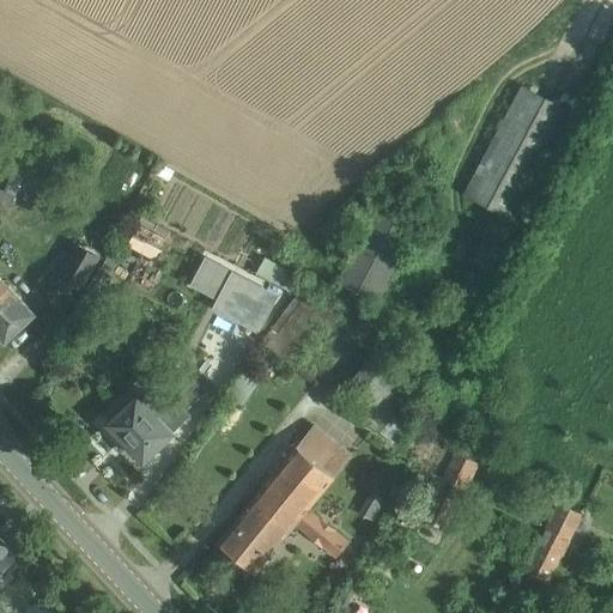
[(570,109),(522,84),(463,194),(511,220),(570,109)]
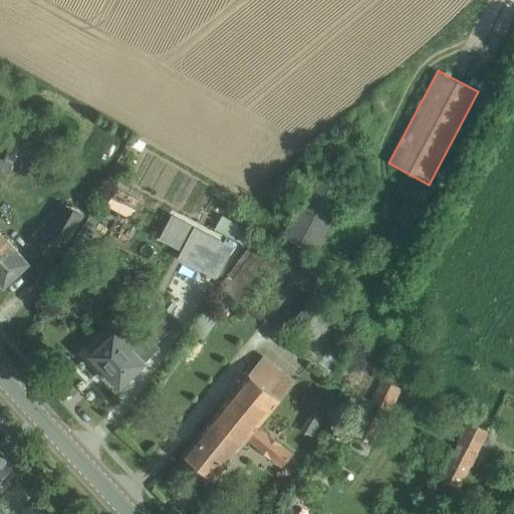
[(355,183),(321,165),(282,236),(317,255),(355,183)]
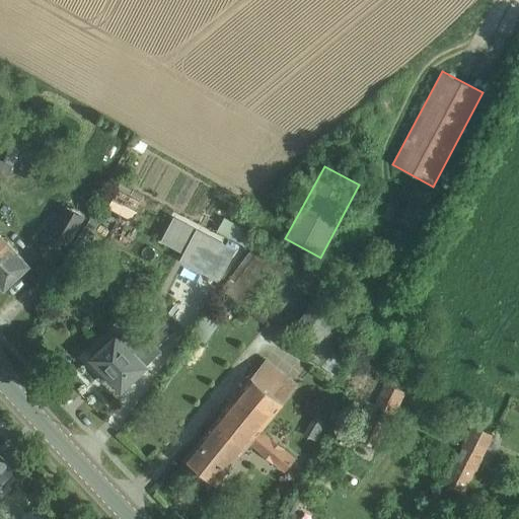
[(436,200),(417,191),(400,223),(420,233),(436,200)]
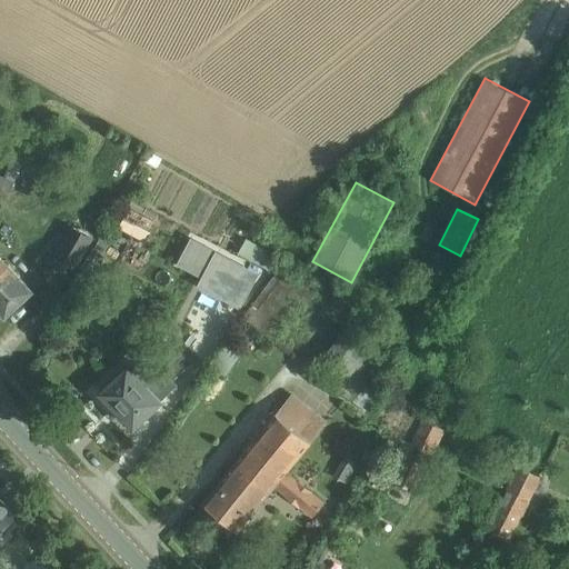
[(91,237),(73,226),(56,256),(73,267),(91,237)]
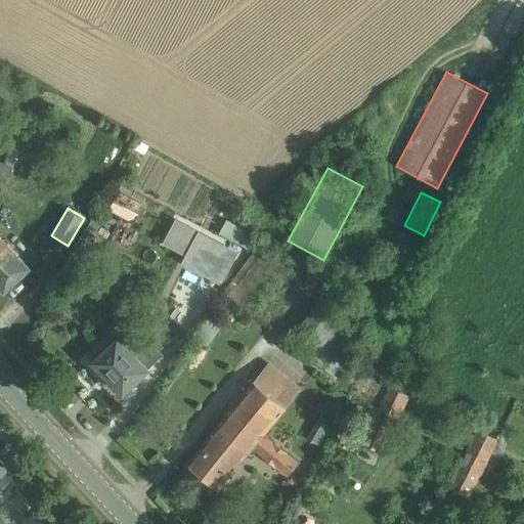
[(255,235),(226,219),(219,232),(249,249),(255,235)]
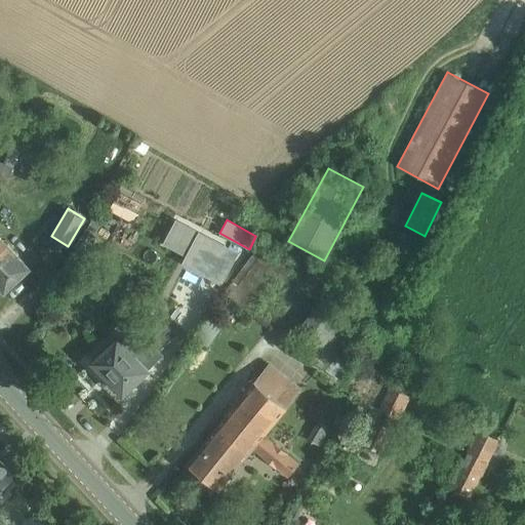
[(0,285),(5,290),(21,277),(29,268),(11,251),(0,240),(0,285)]
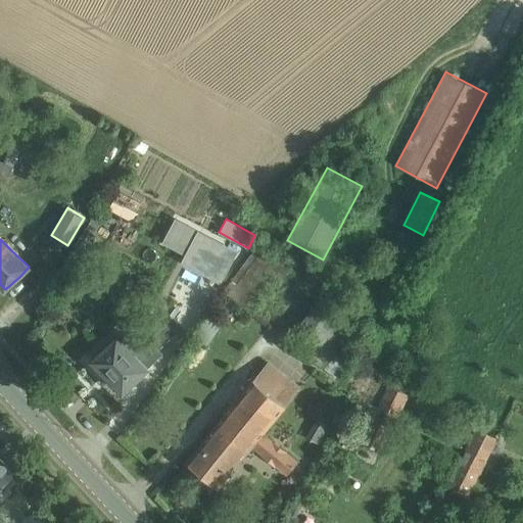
[(223,291),(253,315),(289,267),(257,245),(223,291)]
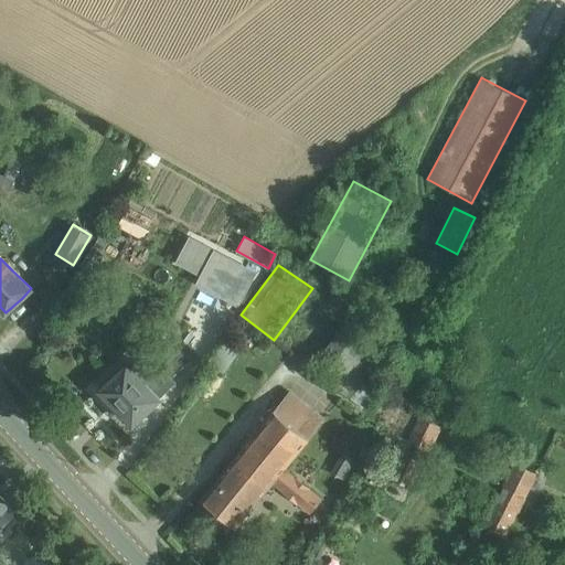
[(99,278),(88,272),(67,301),(78,307),(99,278)]
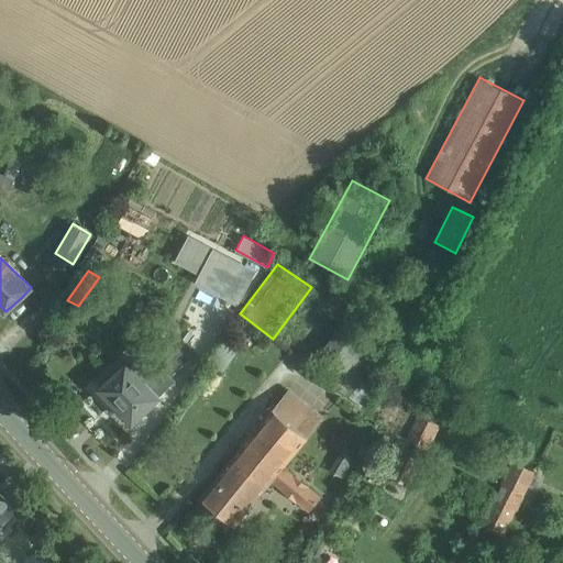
[(152,300),(143,310),(159,322),(167,313),(152,300)]
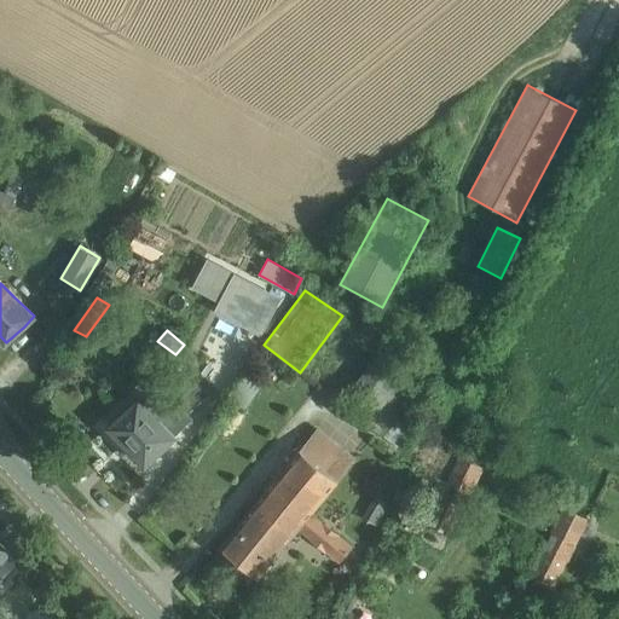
[(429,374),(393,343),(341,401),(397,447),(435,401),(417,387),(429,374)]
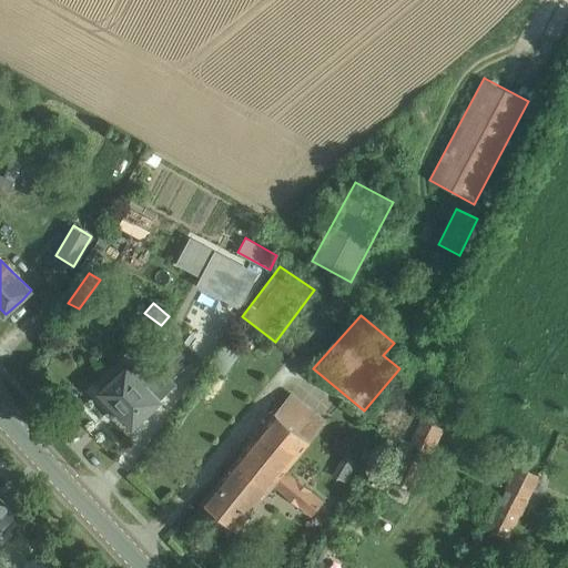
[(226,373),(237,351),(224,344),(213,366),(226,373)]
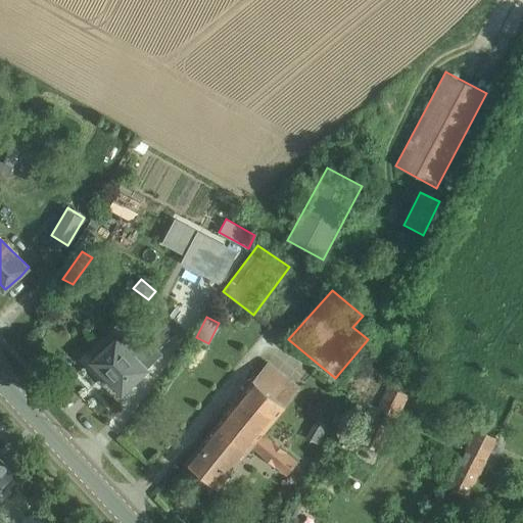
[(116,339),(94,362),(123,392),(162,354),(158,350),(175,334),(163,324),(138,349),(128,338),(123,344),(116,339)]
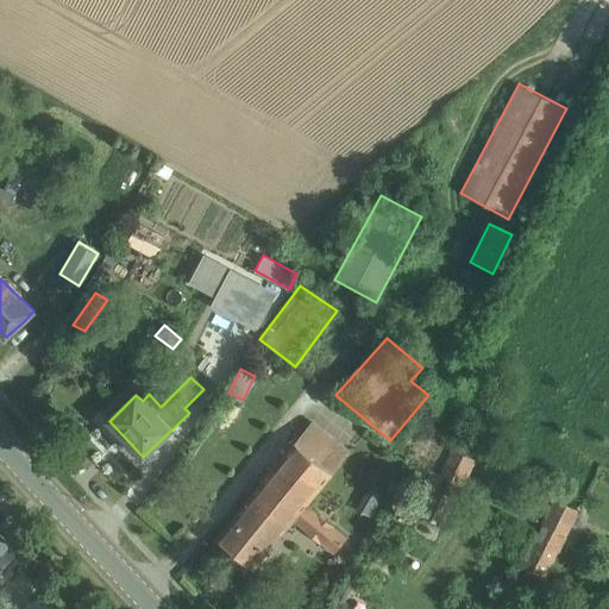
[(294,445),(218,538),(255,567),(293,521),(334,554),(346,540),(305,506),(347,454),(309,424),(294,445)]
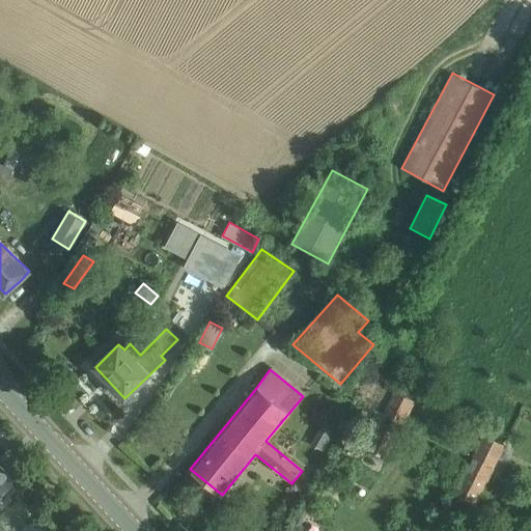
[(416,402),(394,391),(383,413),(404,424),(416,402)]
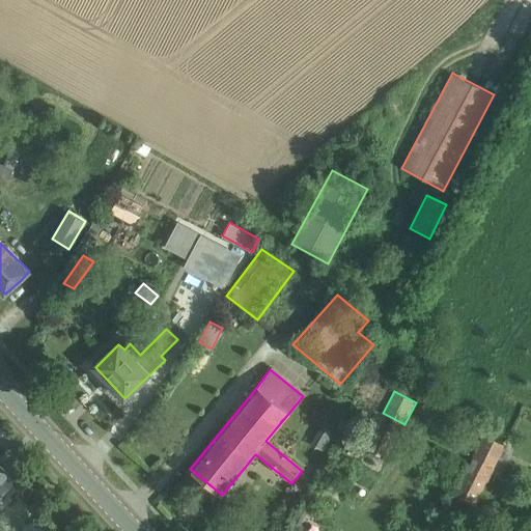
[(398,435),(378,424),(365,449),(386,459),(398,435)]
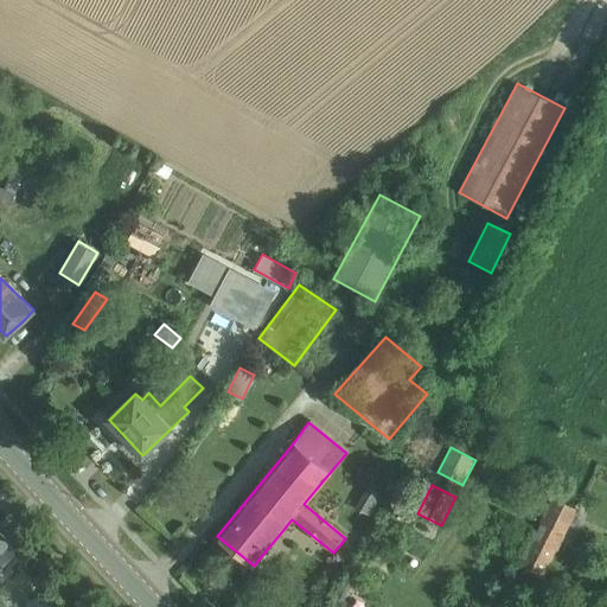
[(365,487),(360,509),(378,512),(383,491),(365,487)]
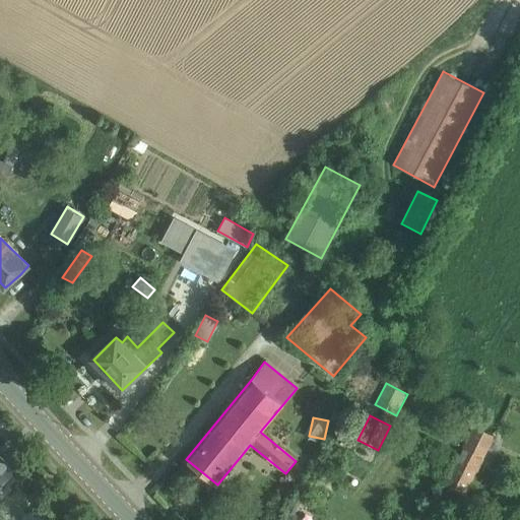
[(495,437),(473,426),(461,450),(463,450),(482,461),(495,437)]
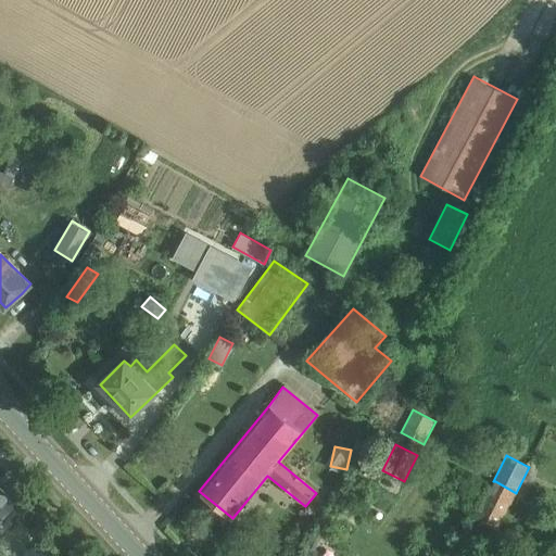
[(516,493),(495,481),(478,518),(501,529),(517,493),(516,493)]
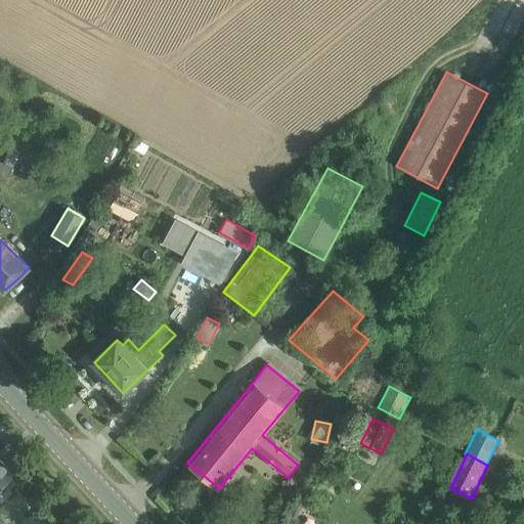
[(14,476),(0,461),(0,495),(5,490),(3,487),(14,476)]
